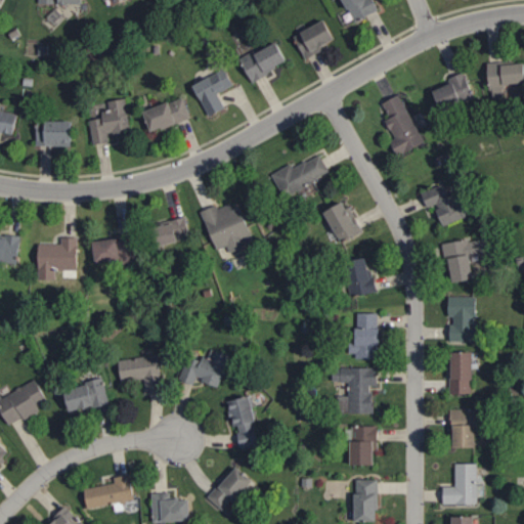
[(374,0),(343,0),(355,22),(379,9),(374,0)]
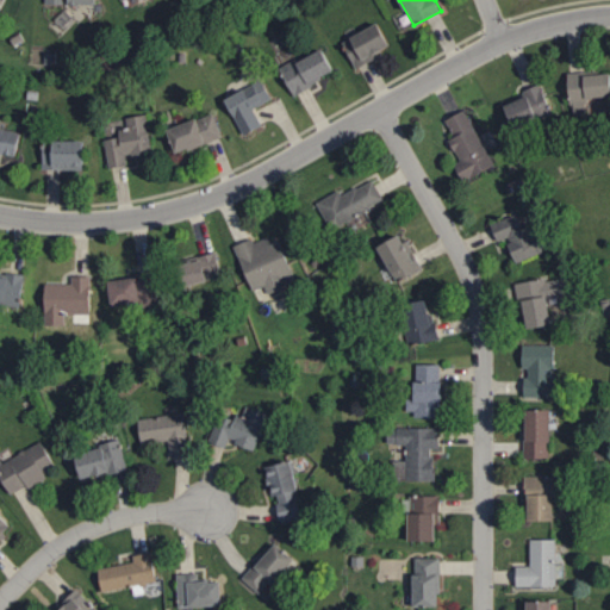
[(356,69),(377,60),(374,54),(390,45),(378,23),(342,42),(356,69)]
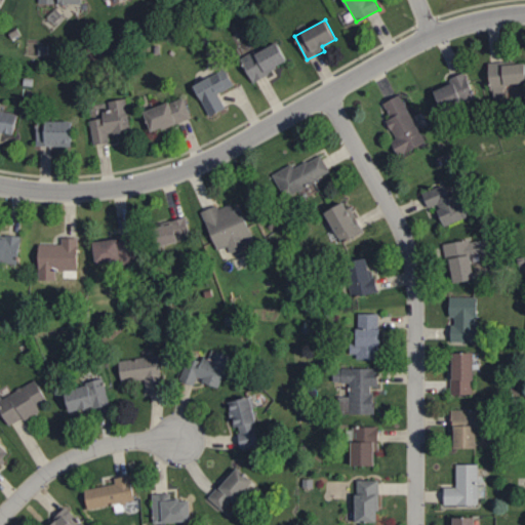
[(241,57),(252,80),(288,63),(278,40),(241,57)]
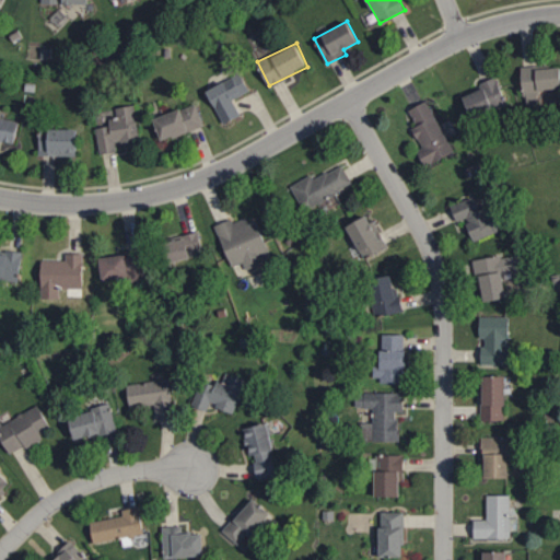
[(540,89),(559,88),(559,65),(523,67),(524,104),(540,103),(540,89)]
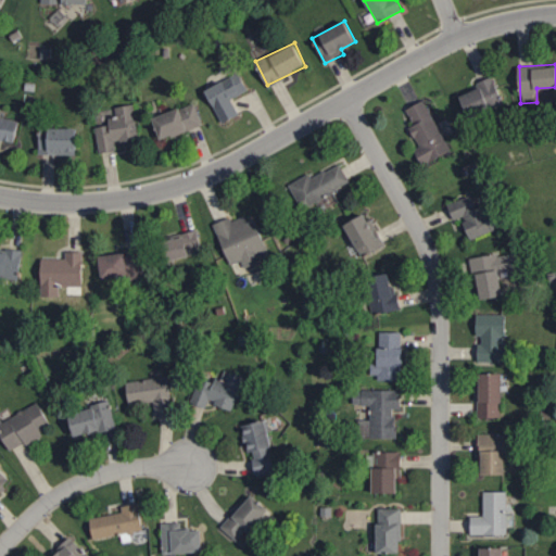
[(205,90),(223,123),(240,114),(231,98),(249,89),(239,72),(205,90)]
